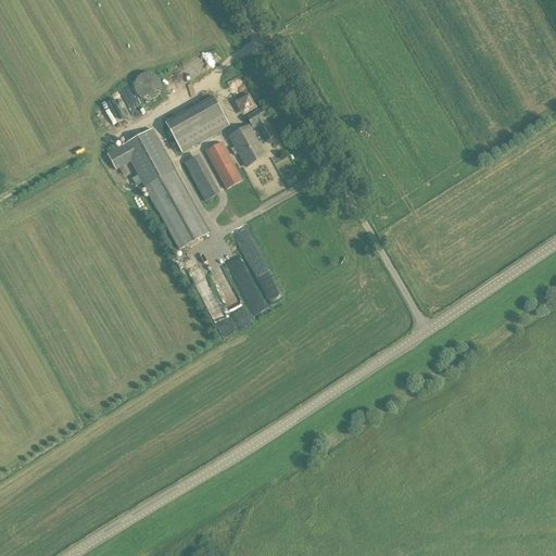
[(196,73),(220,60),(216,52),(192,65),(196,73)]
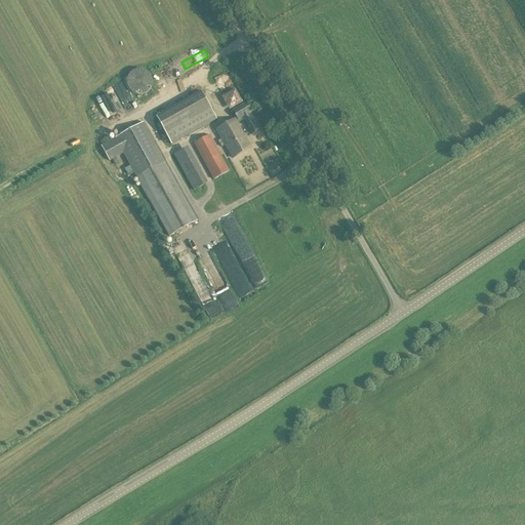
[(138,95),(139,95),(142,94),(144,94),(146,93),(147,93),(148,92),(149,91),(150,90),(151,88),(151,87),(152,86),(152,85),(152,84),(153,82),(153,81),(152,79),(152,78),(151,76),(150,74),(149,73),(147,72),(146,71),(145,70),(143,70),(140,69),(139,69),(137,69),(135,70),(134,70),(133,71),(132,72),(131,72),(130,73),(129,75),(128,76),(127,78),(127,79),(127,80),(126,80),(126,81),(126,83),(126,84),(127,85),(127,86),(127,87),(128,88),(129,89),(130,91),(131,92),(133,93),(134,94),(136,94),(138,95)]
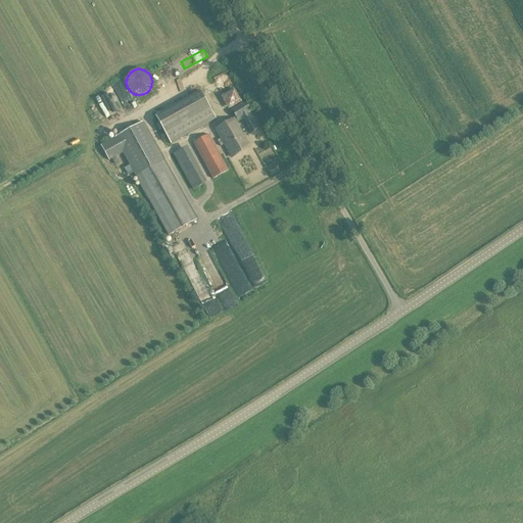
[(120,83),(107,90),(115,105),(128,99),(120,83)]
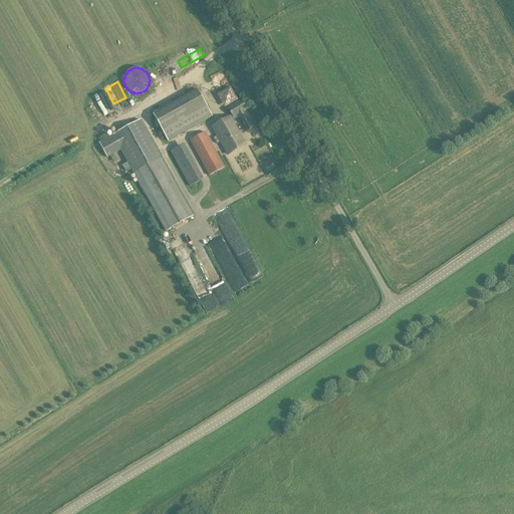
[(225,108),(238,100),(231,87),(217,95),(225,108)]
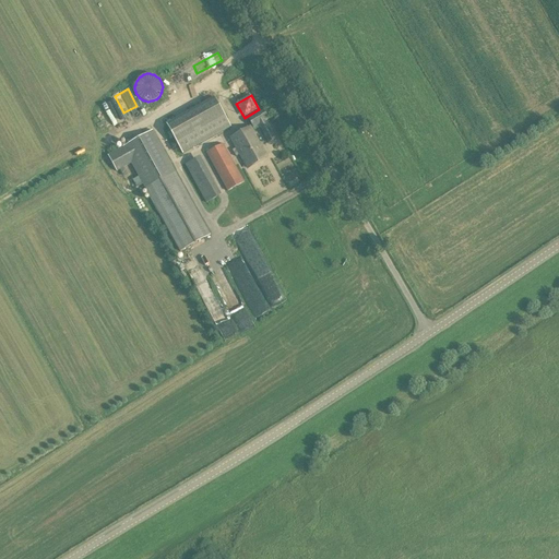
[(182,154),(232,128),(215,98),(166,126),(182,154)]
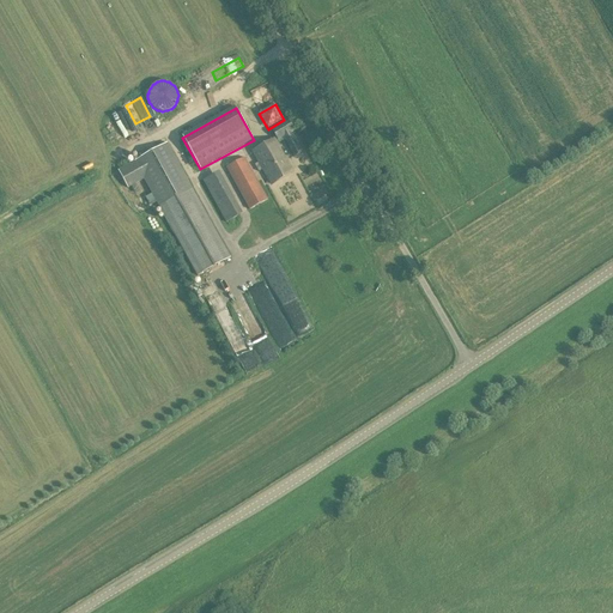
[(302,152),(291,133),(295,131),(292,126),(289,120),(272,129),(278,140),(284,137),(295,156),(302,152)]
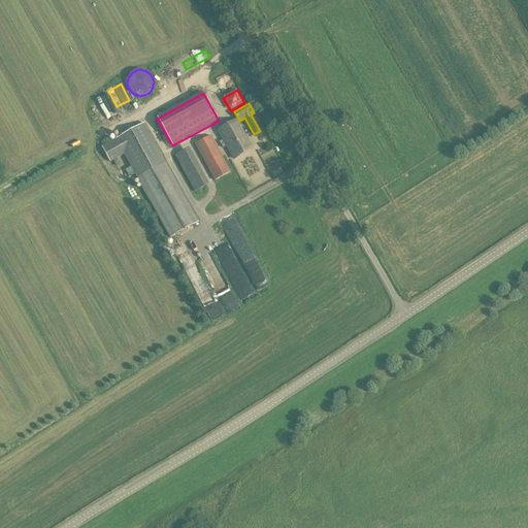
[(233,159),(254,147),(237,120),(218,131),(223,140),(226,146),(233,159)]
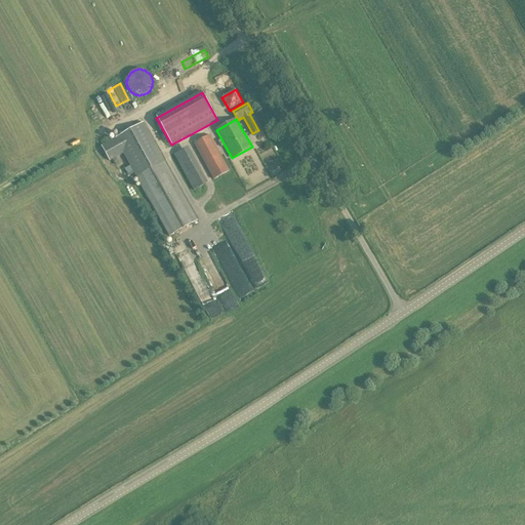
[(198,221),(144,123),(102,147),(110,161),(124,154),(136,175),(169,237),(198,221)]
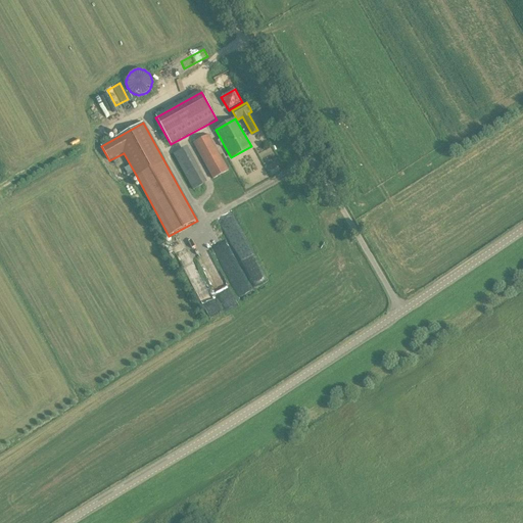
[(214,179),(229,171),(208,135),(194,143),(214,179)]
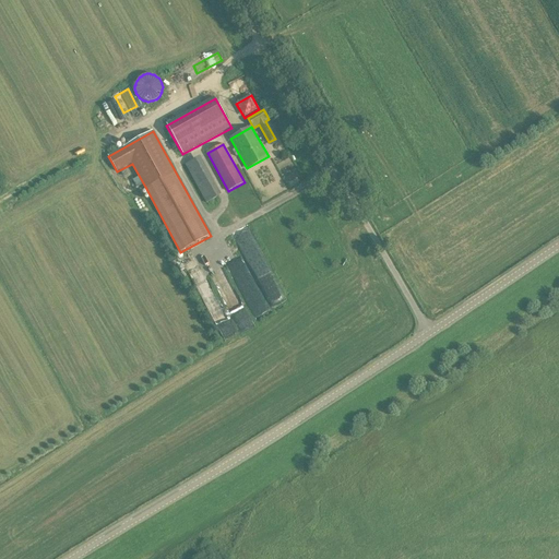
[(206,203),(219,197),(198,158),(186,165),(206,203)]
